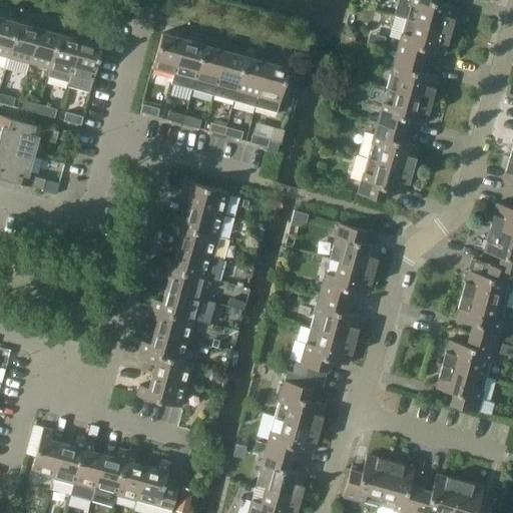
[(398,0),(410,3),(406,18),(450,30),(456,6),(439,2),(439,0),(398,0)]
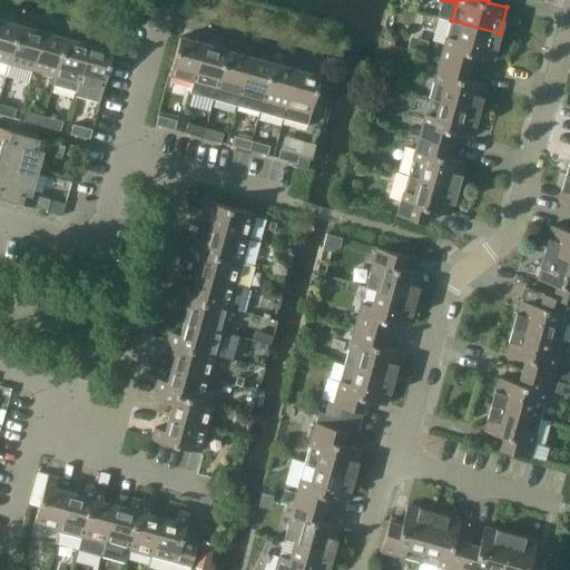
[(9,62),(20,25),(0,18),(0,75),(6,76),(9,62)]
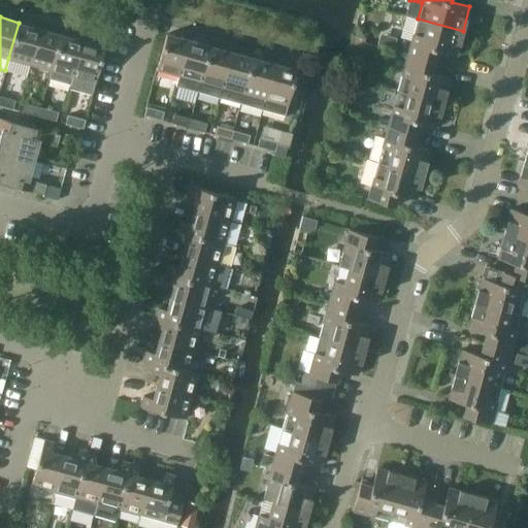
[(456,56),(463,31),(418,19),(407,55),(435,62),(438,51),(456,56)]
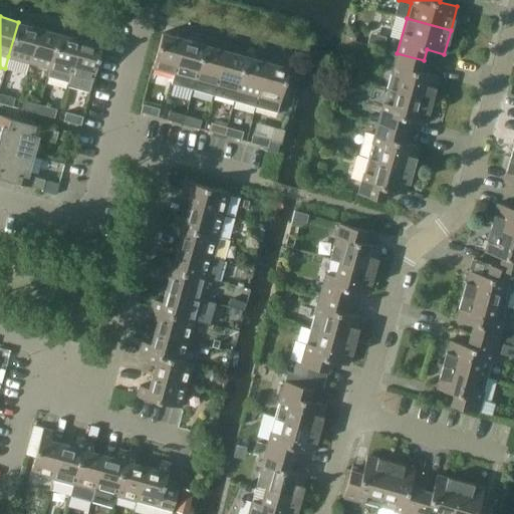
[(29,62),(39,28),(18,22),(8,56),(29,62)]
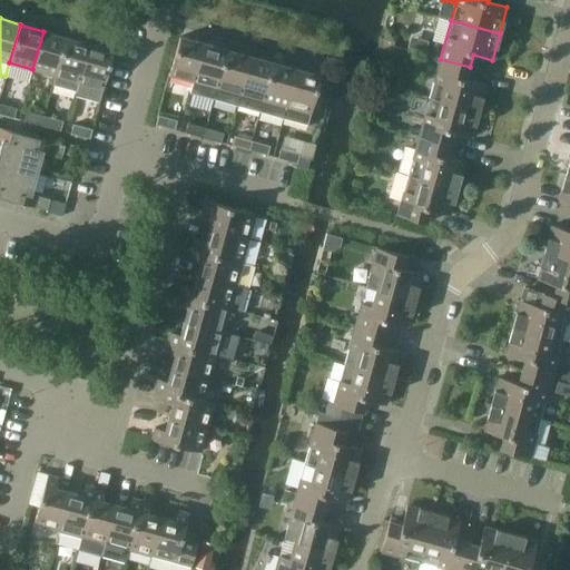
[(56,76),(66,37),(43,31),(32,69),(56,76)]
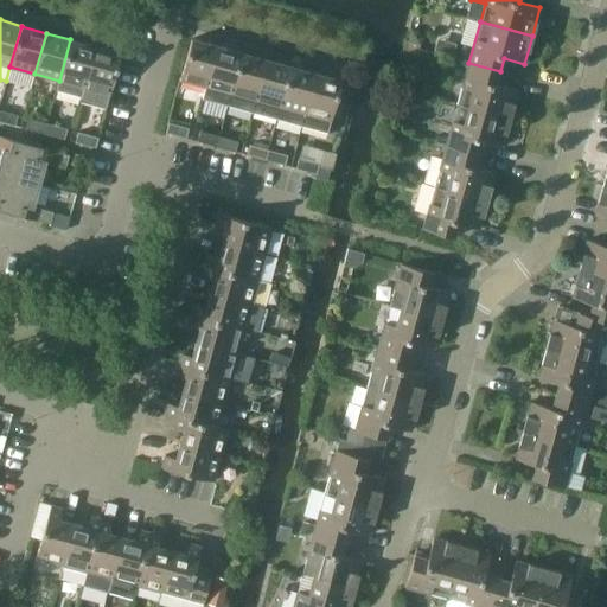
[(206,87),(217,45),(191,38),(180,80),(206,87)]
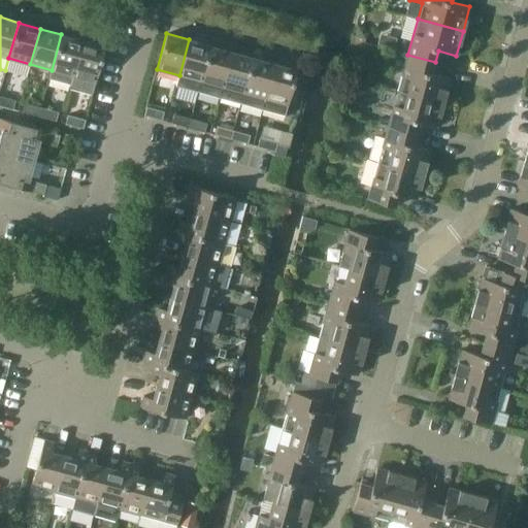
[(70,85),(83,40),(61,34),(52,70),(50,78),(70,85)]
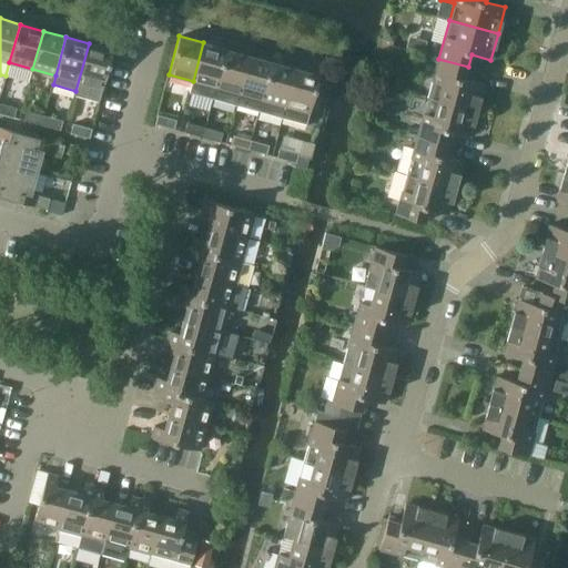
[(213,98),(226,49),(203,42),(193,81),(190,92),(213,98)]
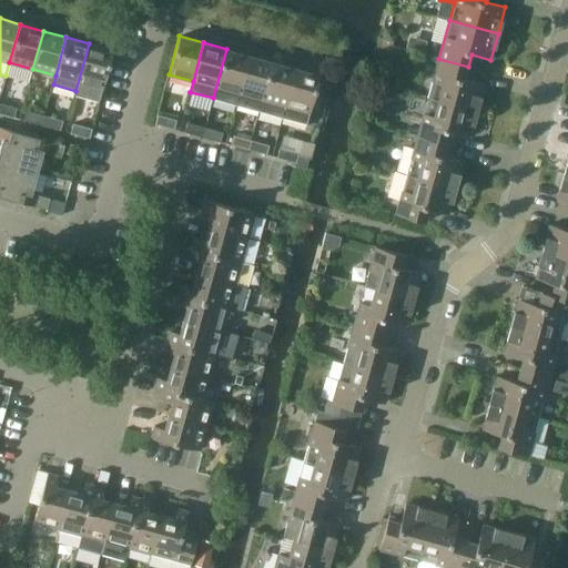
[(113,50),(89,43),(75,91),(74,94),(99,101),(113,50)]
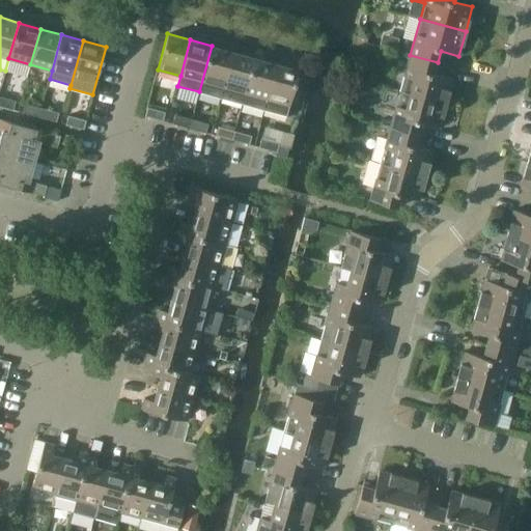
[(221,98),(233,52),(212,46),(199,91),(221,98)]
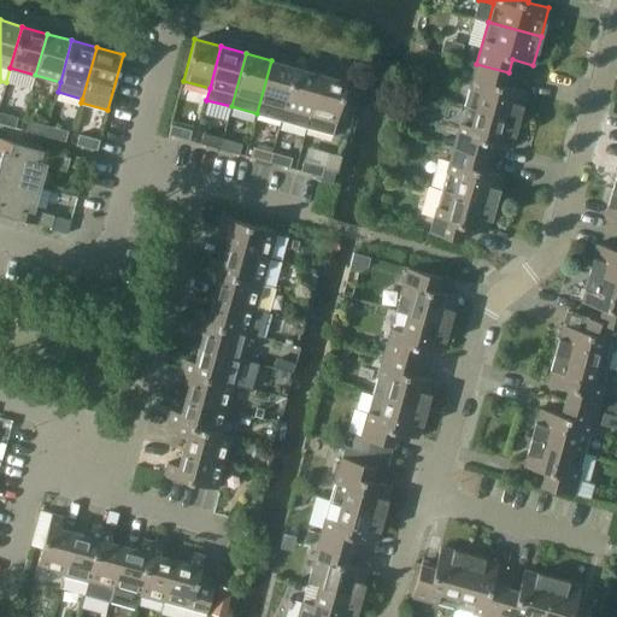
[(282,121),(297,68),(271,60),(257,113),(282,121)]
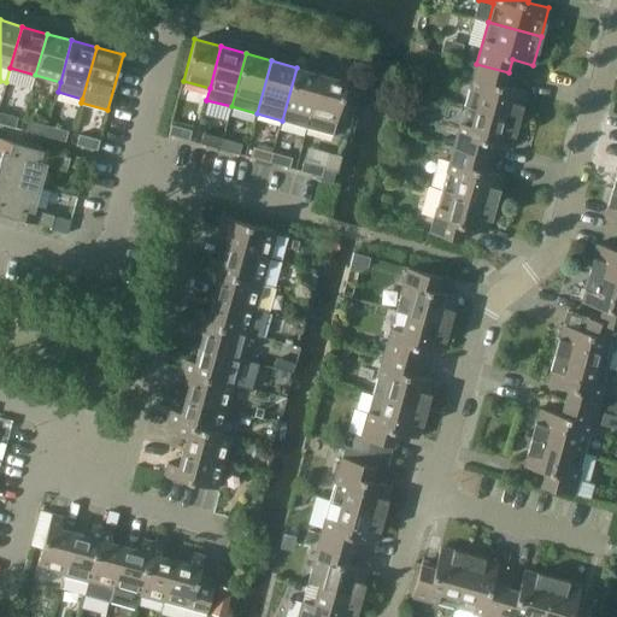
[(505,86),(509,72),(476,64),(465,105),(517,119),(526,92),(505,86)]
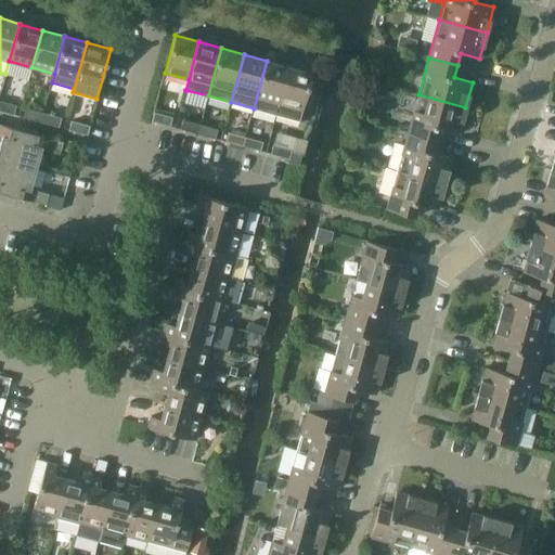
[(279,104),(289,66),(267,61),(254,108),(275,114),(278,104),(279,104)]
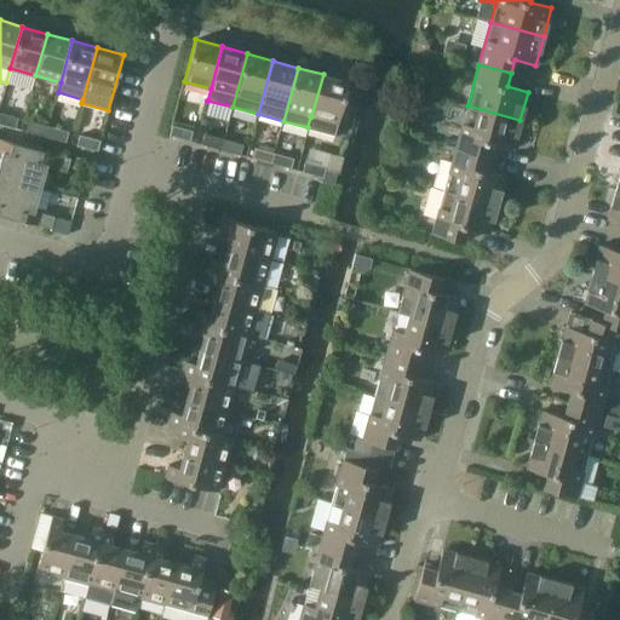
[(349,81),(323,74),(311,116),(310,116),(308,127),(334,136),(339,116),(344,118),(348,105),(343,104),(349,81)]
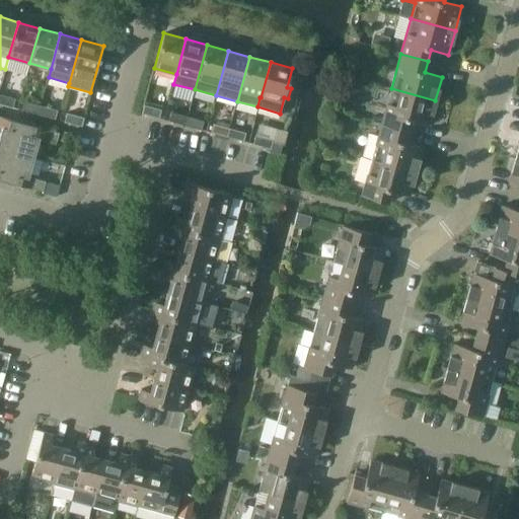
[(429,125),(435,100),(391,88),(381,124),(409,131),(412,121),(429,125)]
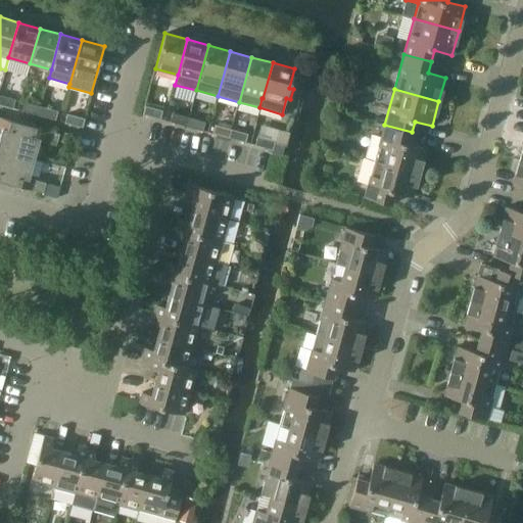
[(14,99),(0,94),(0,104),(12,107),(14,99)]
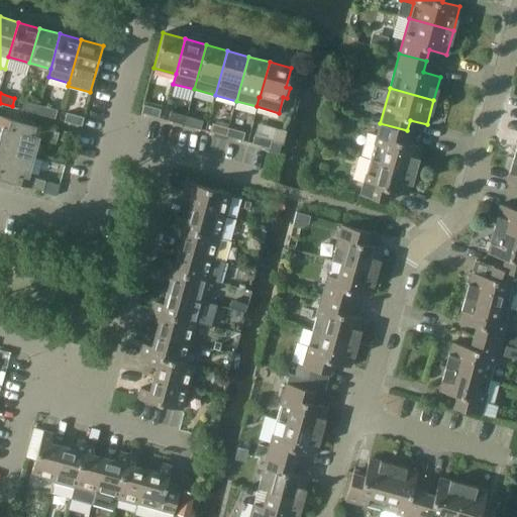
[(37,113),(40,105),(24,100),(21,109),(37,113)]
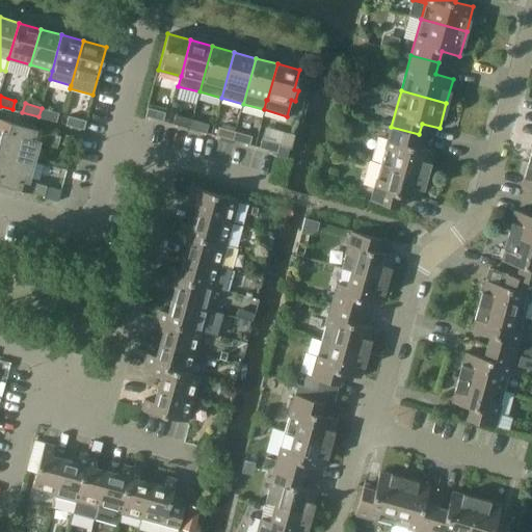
[(148,107),(147,109),(145,115),(163,121),(165,112),(148,107)]
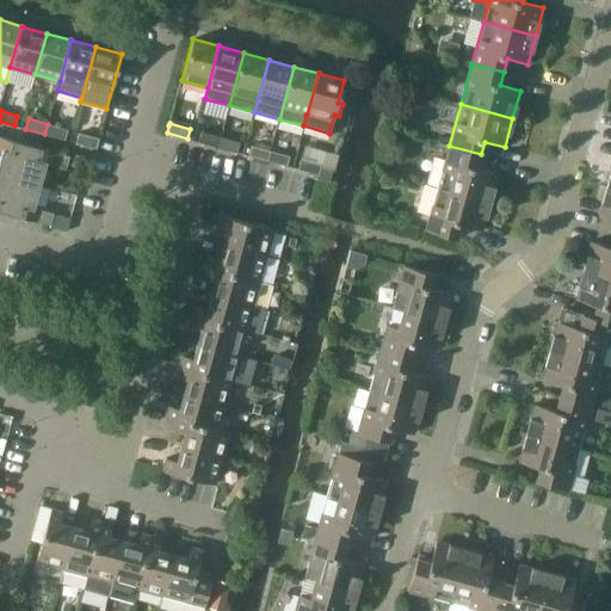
[(67,129),(48,124),(44,134),(65,140),(67,129)]
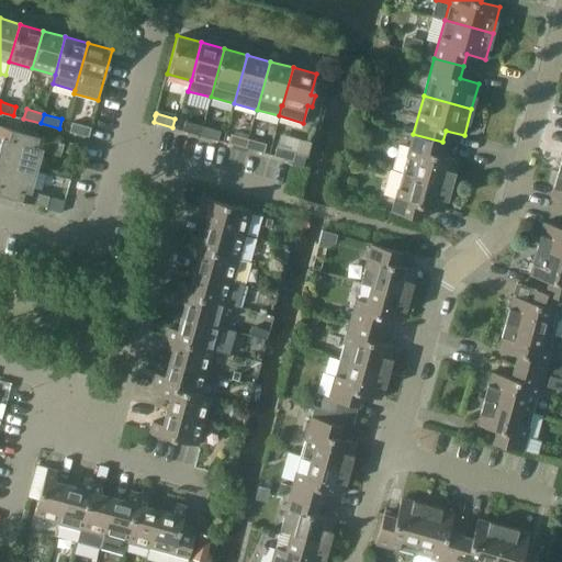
[(200,135),(203,126),(186,121),(182,131),(200,135)]
